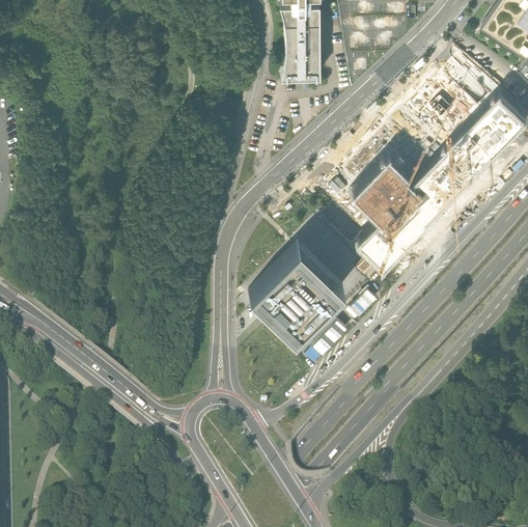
[(279,0),(280,2),(283,11),(284,20),(286,28),(286,37),(286,48),(284,63),(281,76),(321,75),(321,2),(310,2),(310,0),(279,0)]
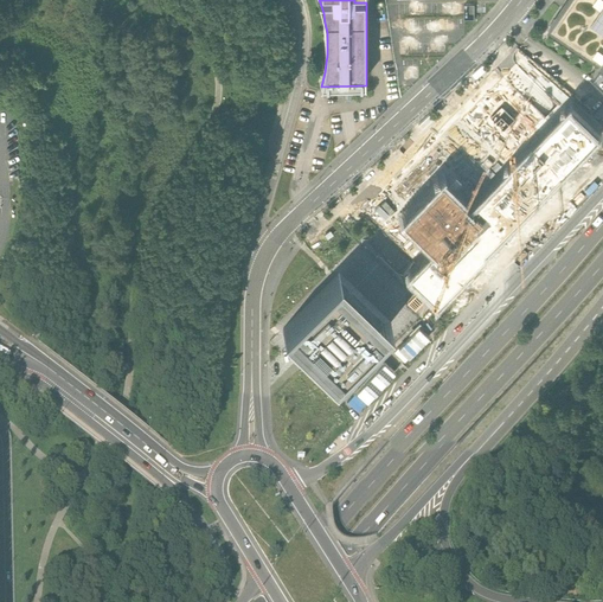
[(398,39),(396,39),(396,61),(399,61),(399,69),(399,88),(402,91),(405,94),(411,95),(416,91),(419,87),(428,79),(434,74),(436,71),(453,56),(464,43),(472,37),(487,23),(488,18),(487,14),(483,12),(478,12),(476,0),(431,0),(418,0),(409,1),(397,1),(398,7),(398,15),(398,39)]
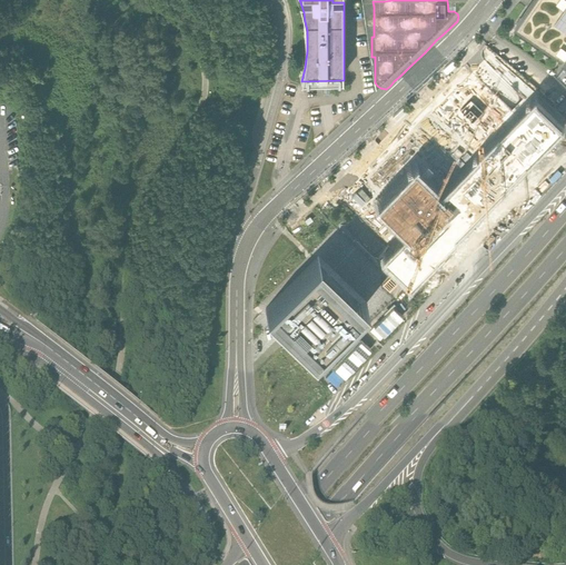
[(565,0),(537,0),(518,30),(565,61),(565,0)]
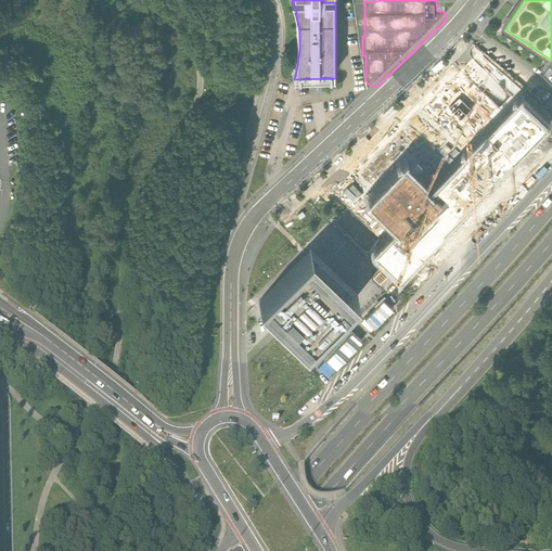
[(462,100),(451,112),(466,127),(478,115),(462,100)]
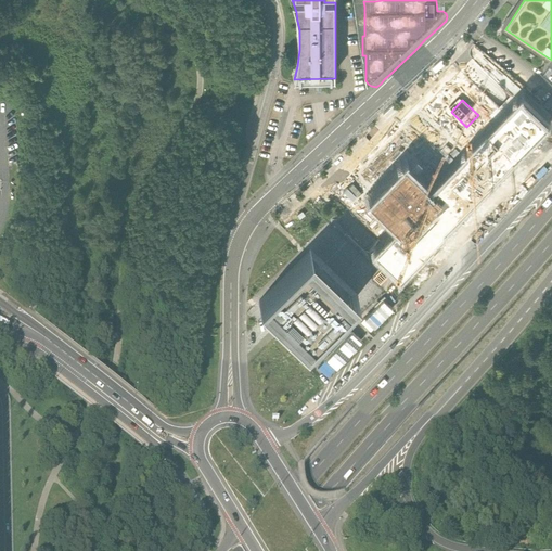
[(375,254),(401,279),(551,126),(525,101),(437,191),(440,194),(438,196),(407,166),(370,202),(402,233),(400,235),(397,232),(375,254)]
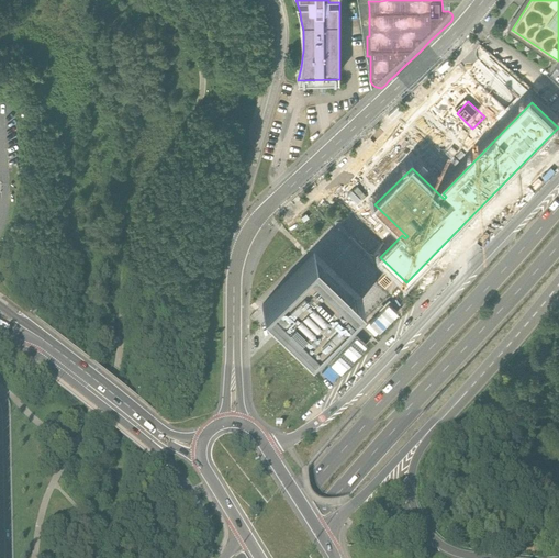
[(344,225),(339,221),(305,256),(257,305),(259,308),(263,310),(253,320),(264,330),(280,346),(313,378),(401,289),(404,285),(403,282),(399,279),(381,260),(364,244),(359,241),(344,225)]
